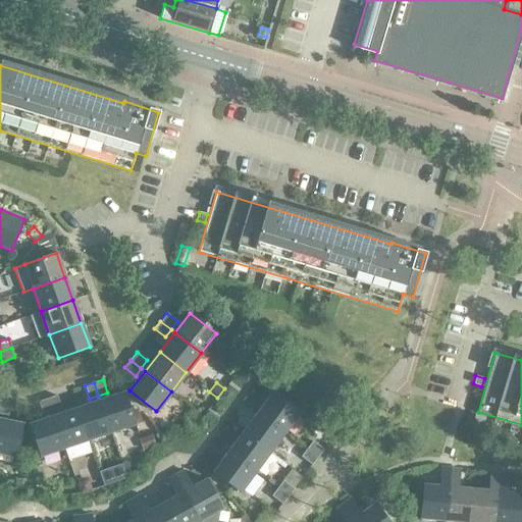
[(121,393),(98,401),(109,432),(140,422),(136,410),(128,412),(121,393)]
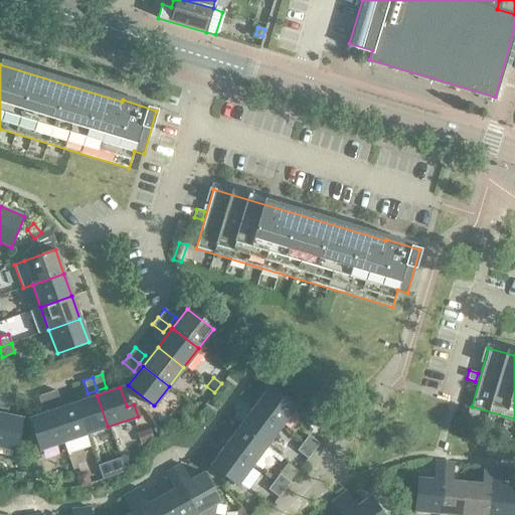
[(296,407),(270,387),(254,407),(281,427),(296,407)]
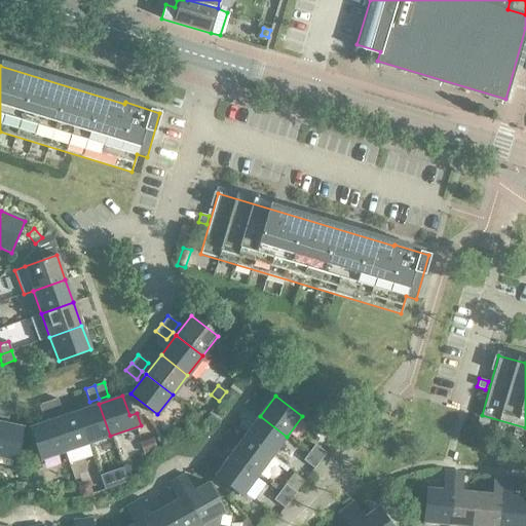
[(47,402),(52,415),(62,412),(58,399),(47,402)]
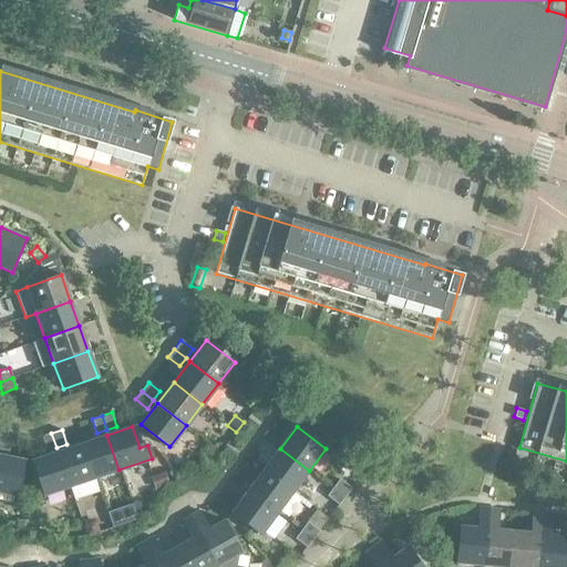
[(57,447),(51,433),(41,436),(47,451),(57,447)]
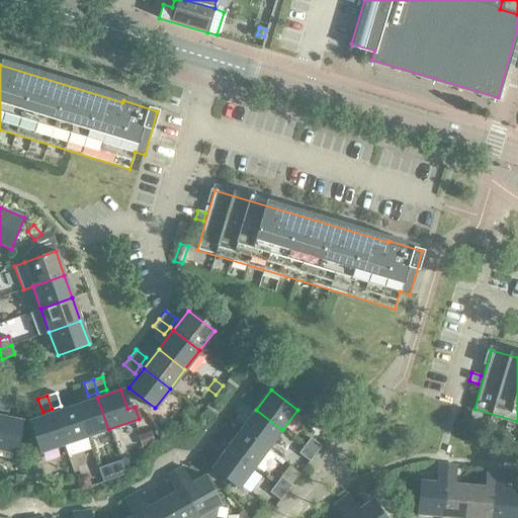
[(10,400),(1,398),(0,402),(0,411),(8,413),(10,400)]
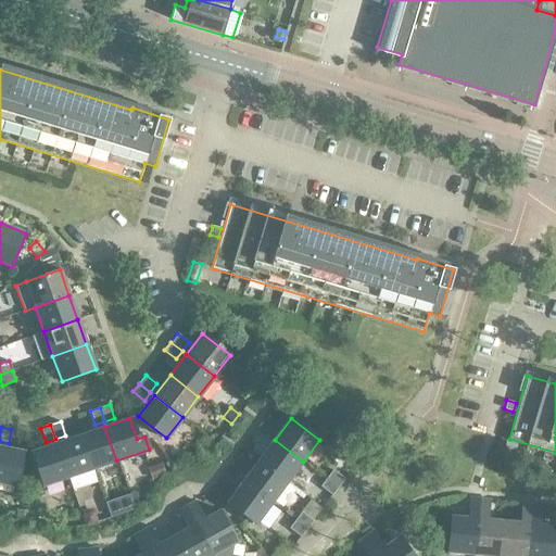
[(104,427),(79,436),(91,469),(116,460),(104,427)]
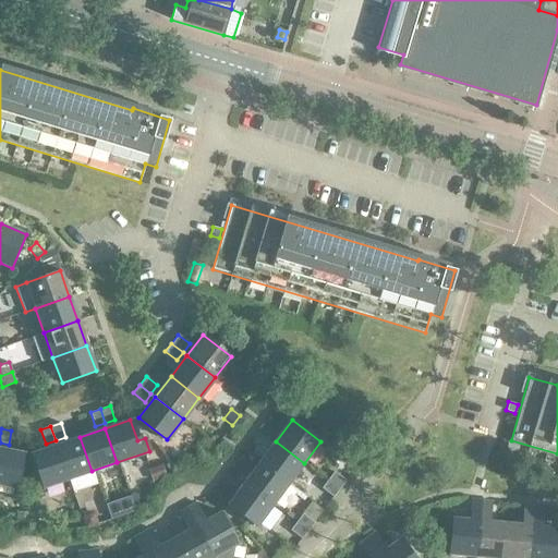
[(92,471),(80,437),(56,446),(68,480),(92,471)]
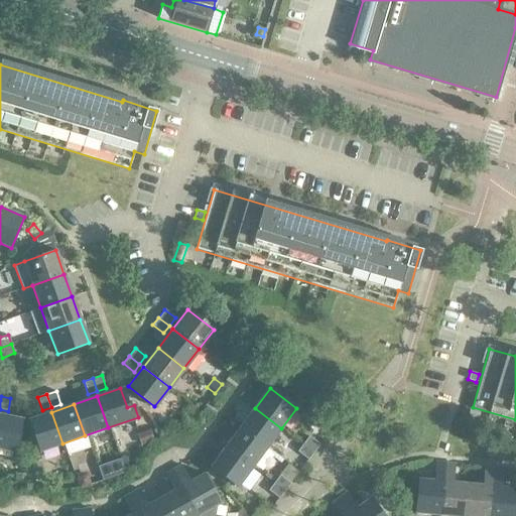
[(267,447),(281,428),(255,408),(241,427),(267,447)]
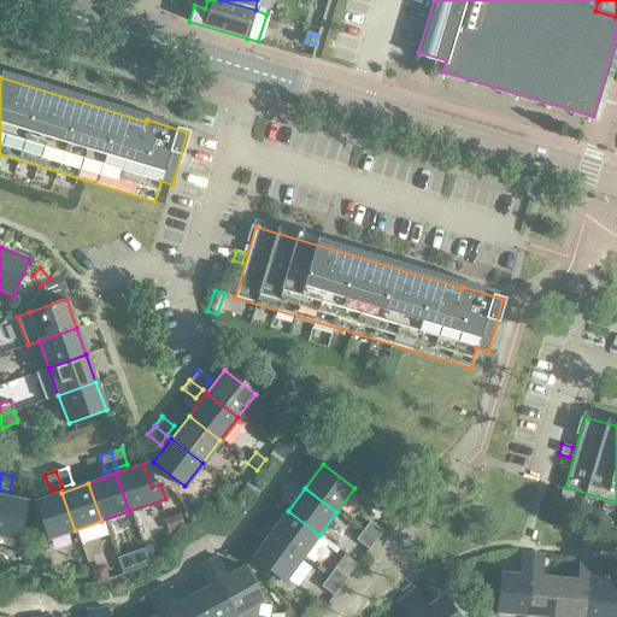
[(47,541),(75,530),(62,493),(34,504),(47,541)]
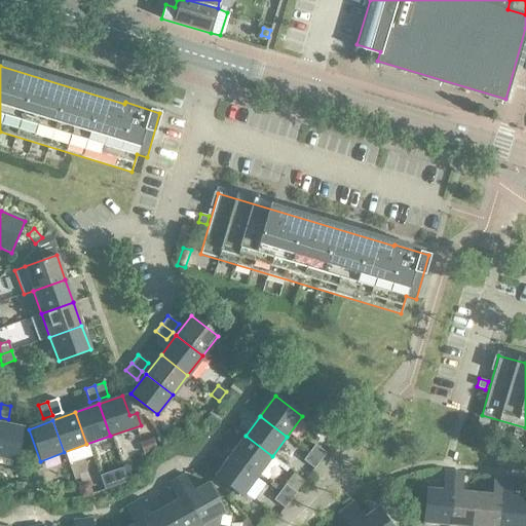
[(22,428),(0,423),(0,458),(14,462),(22,428)]
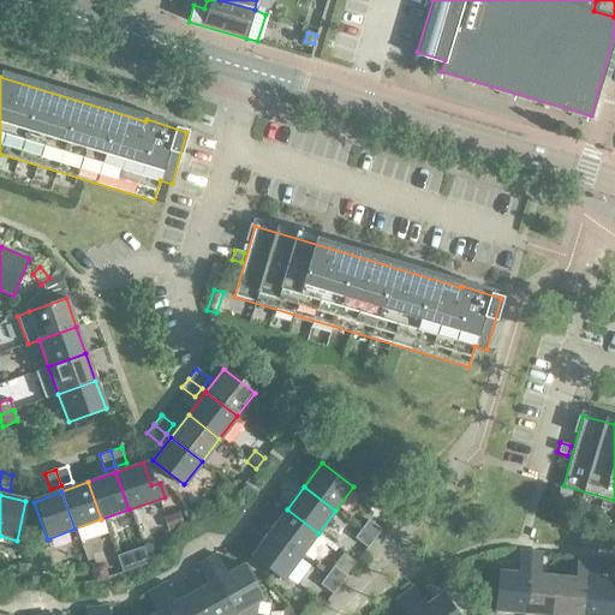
[(300,556),(318,533),(287,509),(269,532),(300,556)]
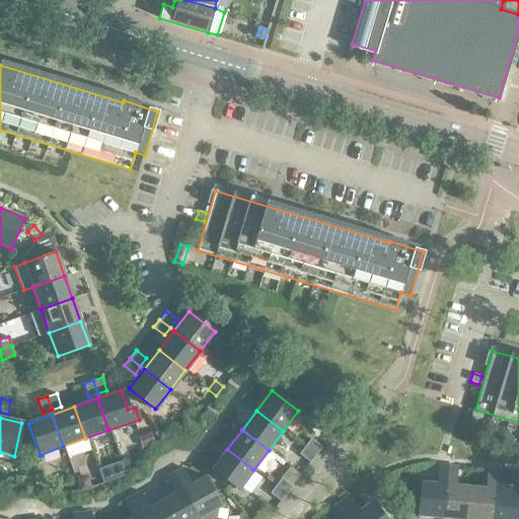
[(142,448),(150,445),(155,443),(154,443),(150,432),(137,437),(142,448)]
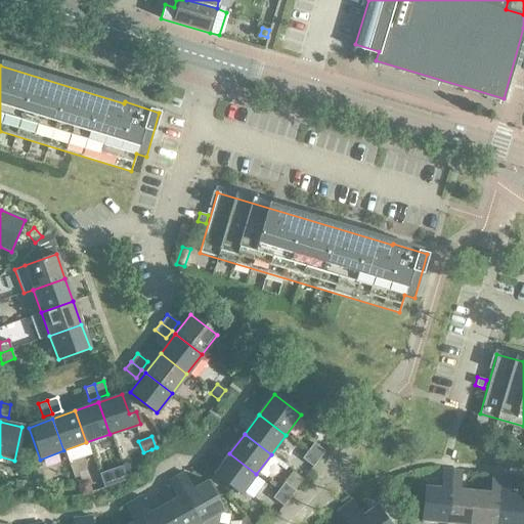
[(308,450),(318,459),(324,451),(313,443),(308,450)]
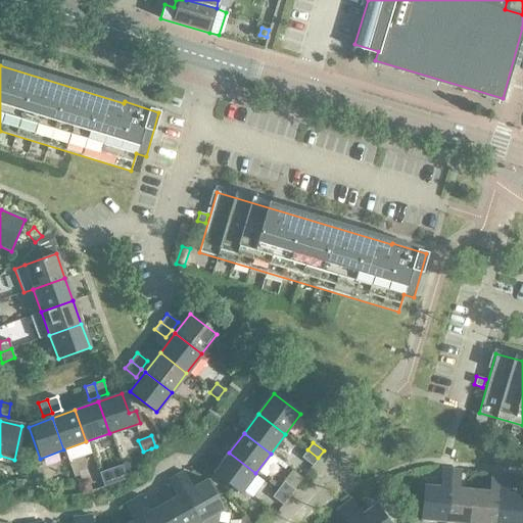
[(318,458),(307,449),(301,458),(313,466),(318,458)]
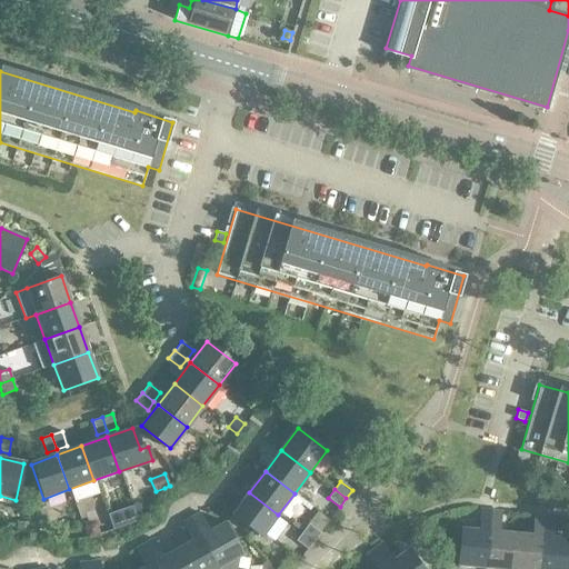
[(278,515),(249,492),(232,515),(261,537),(278,515)]
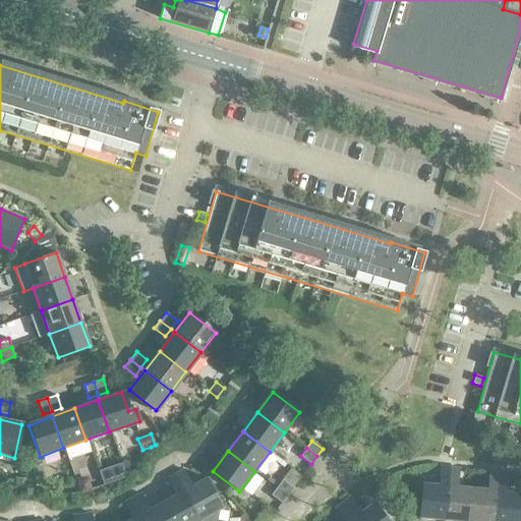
[(121,461),(125,473),(130,472),(126,459),(121,461)]
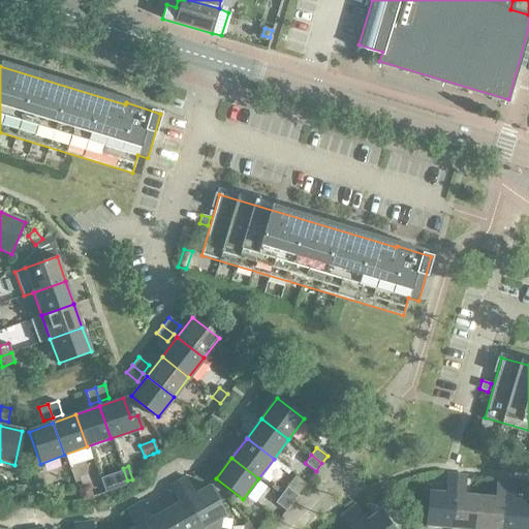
[(445,492),(430,491),(427,524),(452,527),(456,474),(446,473),(445,492)]
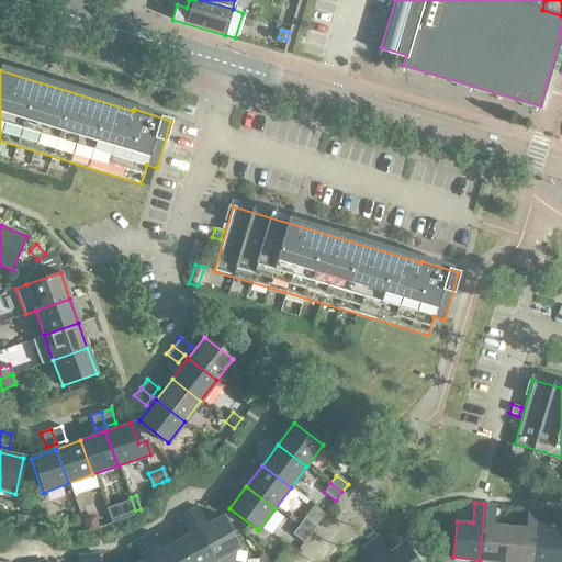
[(480,560),(506,561),(509,526),(493,525),(495,505),(484,504),(480,560)]
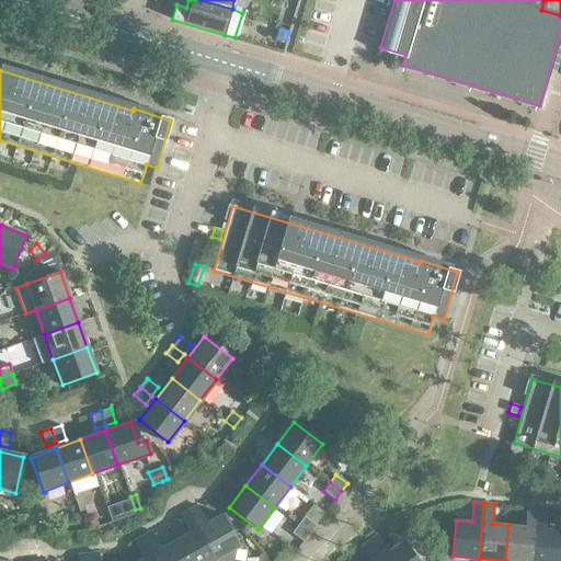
[(206,524),(196,506),(187,511),(215,560),(233,560),(237,548),(239,546),(221,515),(206,524)]
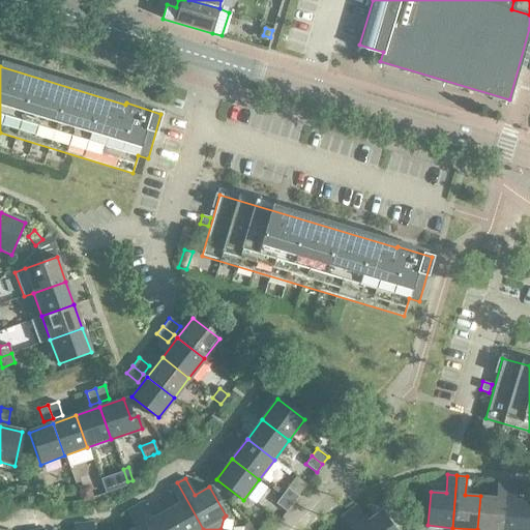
[(496,479),(495,498),(480,496),(477,529),(480,529),(501,529),(506,480),(496,479)]
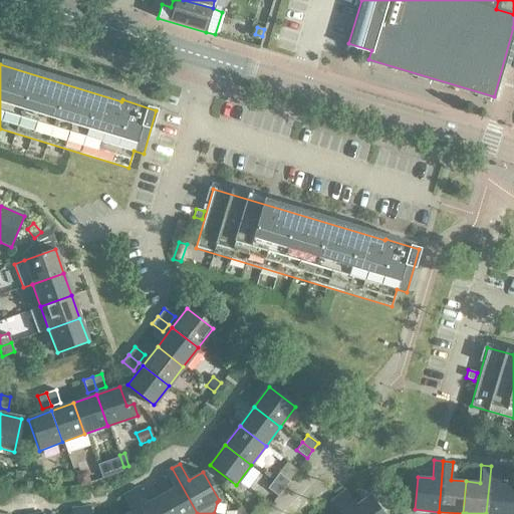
[(501,467),(491,466),(486,513),(512,513),(513,494),(513,485),(499,484),(501,467)]
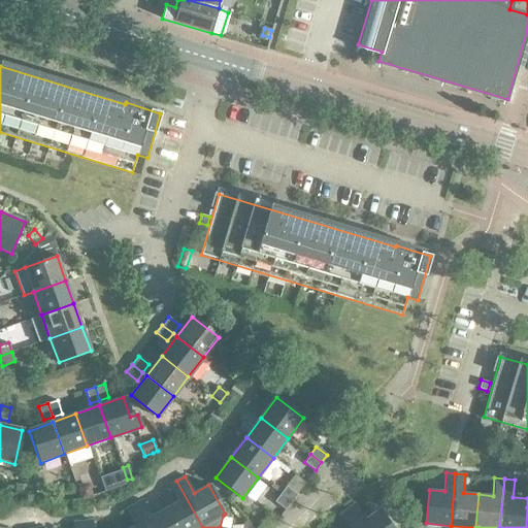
[(174,527),(199,527),(202,527),(176,481),(167,486),(176,502),(164,509),(174,527)]
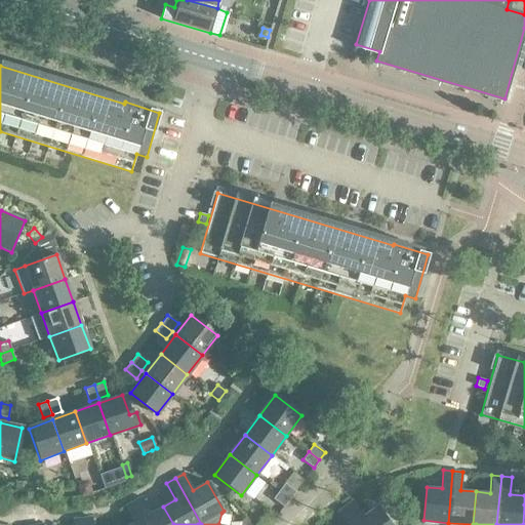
[(14,482),(14,490),(30,489),(29,481),(14,482)]
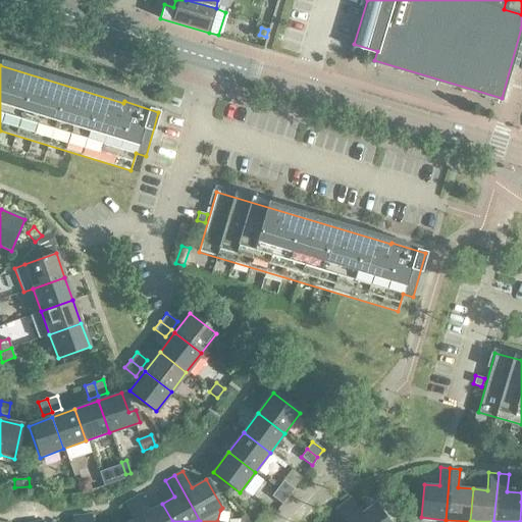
[(75,482),(80,493),(80,494),(92,491),(92,490),(89,478),(75,482)]
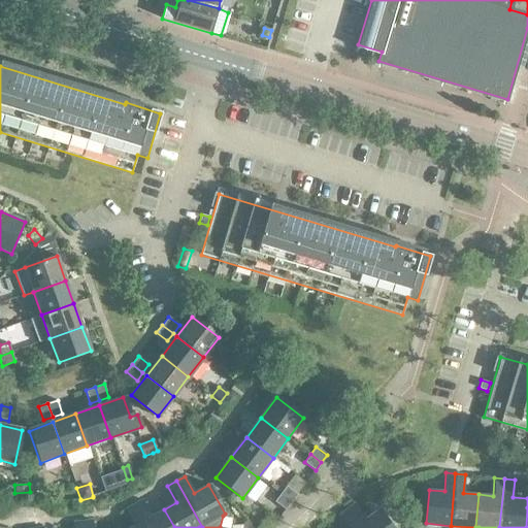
[(287,486),(281,494),(292,502),(297,494),(287,486)]
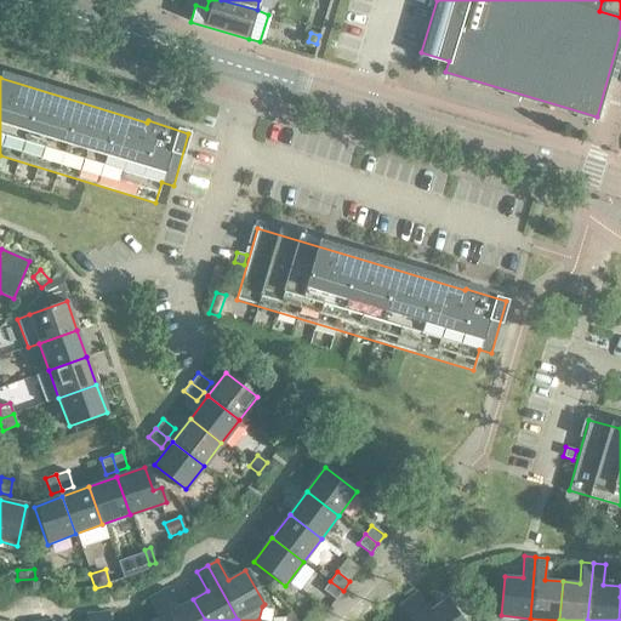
[(343,591),(330,581),(323,591),(336,600),(343,591)]
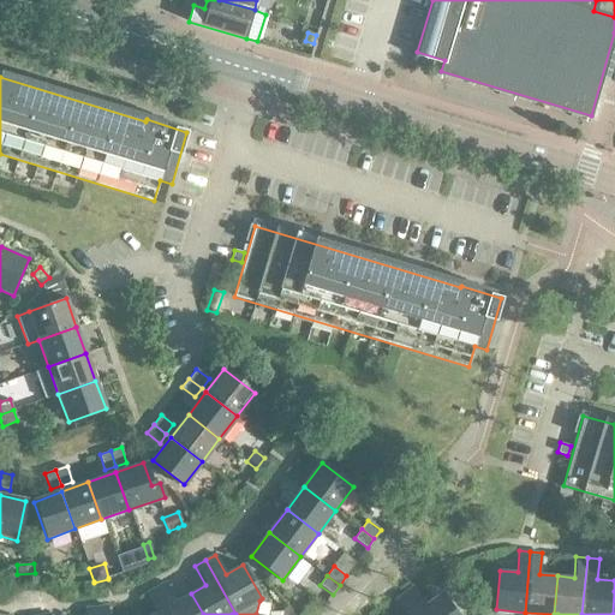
[(177,602),(166,583),(155,587),(169,614),(203,614),(191,593),(177,602)]
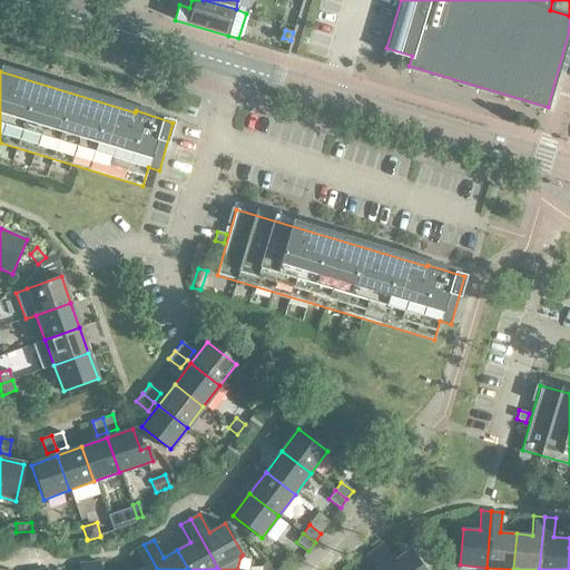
[(391,569),(425,569),(409,548),(395,559),(384,543),(375,550),(391,569)]
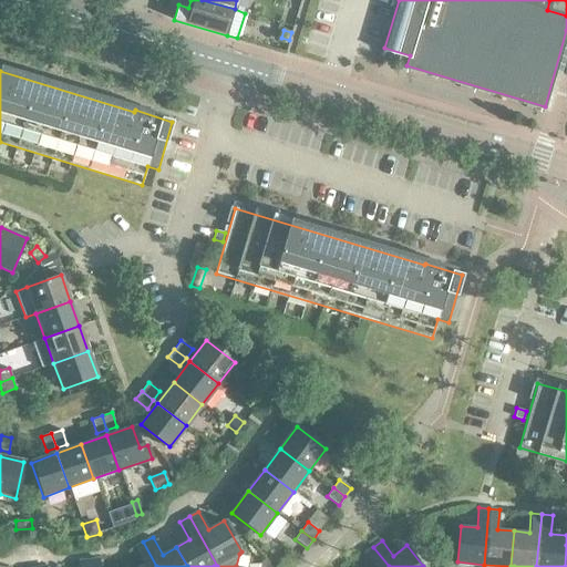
[(156,566),(143,542),(134,547),(144,565),(140,566),(156,566)]
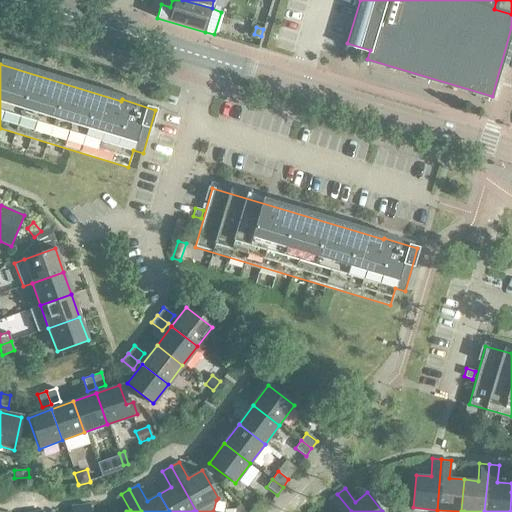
[(338,511),(351,511),(337,494),(330,500),(338,511)]
